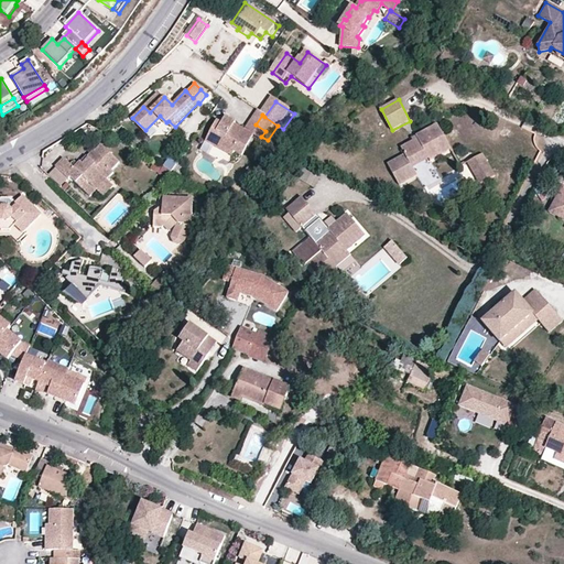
[(224,126),(220,130),(216,128),(206,144),(215,149),(217,145),(235,155),(236,154),(243,159),(256,137),(249,134),(236,127),(237,125),(227,119),(224,126)]
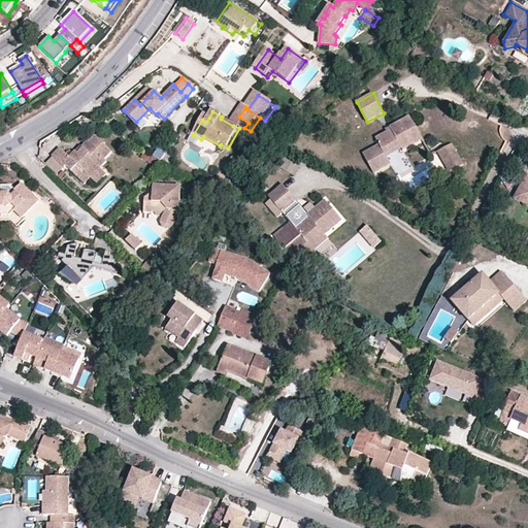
[(249,123),(239,117),(233,126),(239,128),(248,135),(251,131),(244,128),(249,123)]
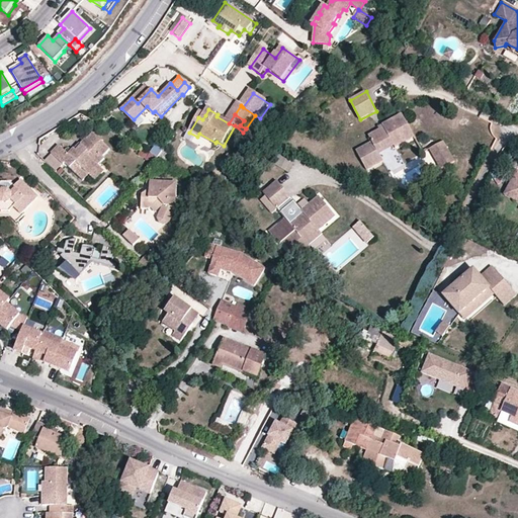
[(383,161),(382,159),(398,150),(396,148),(415,137),(402,114),(378,126),(379,130),(369,136),(372,142),(356,151),(367,170),(383,161)]
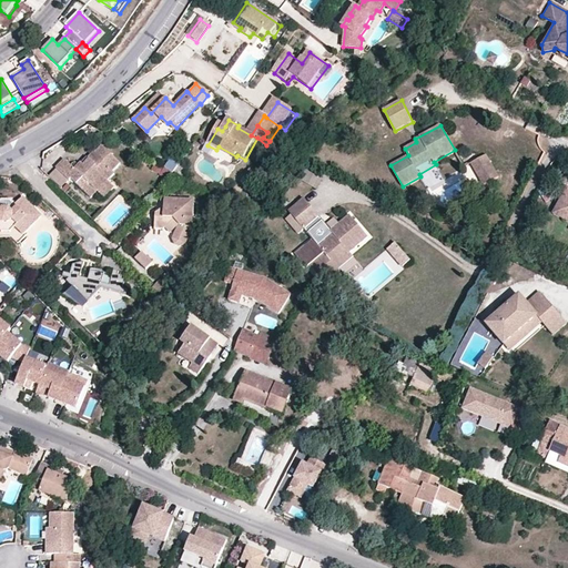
[(83,191),(90,184),(95,191),(108,180),(113,174),(112,172),(120,164),(101,146),(95,152),(93,151),(85,159),(88,161),(83,165),(81,163),(74,170),(64,160),(56,169),(68,180),(70,179),(83,191)]
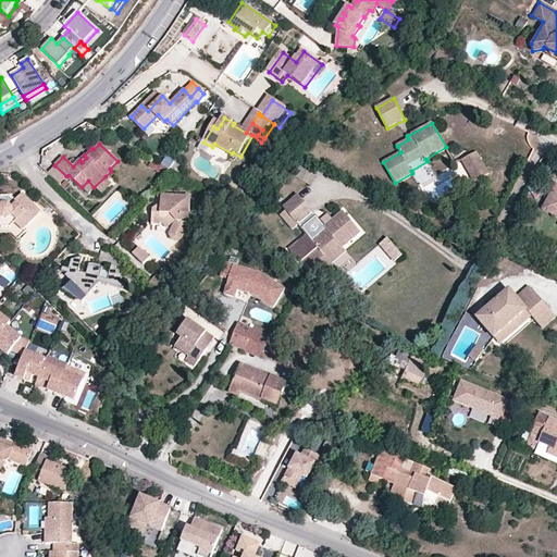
[(214,144),(212,147),(230,157),(232,153),(214,144)]
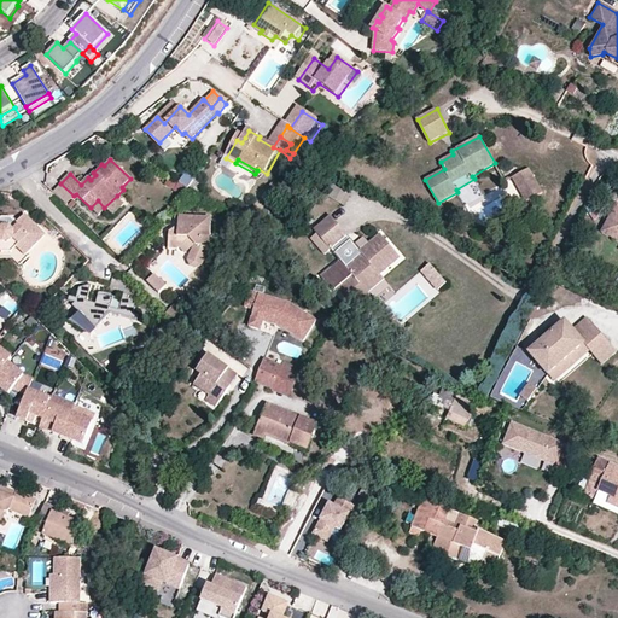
[(530,169),(522,174),(536,197),(543,192),(530,169)]
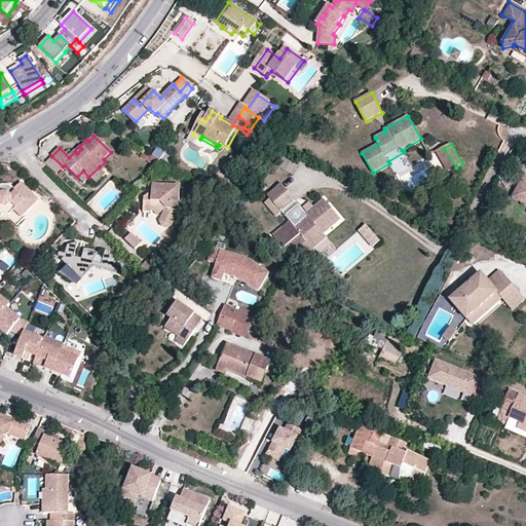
[(161,160),(165,153),(157,148),(153,156),(161,160)]
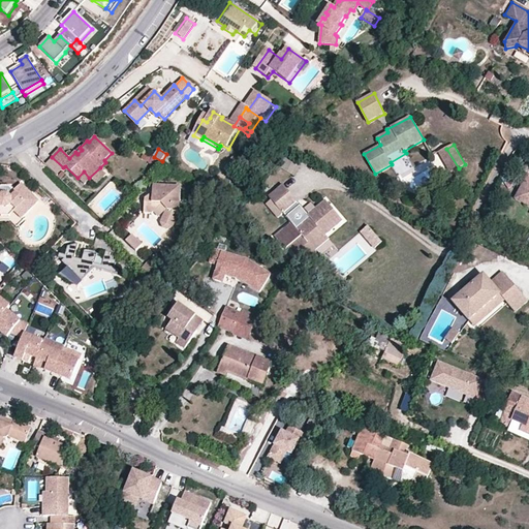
[(450,174),(459,168),(446,149),(439,153),(450,174)]
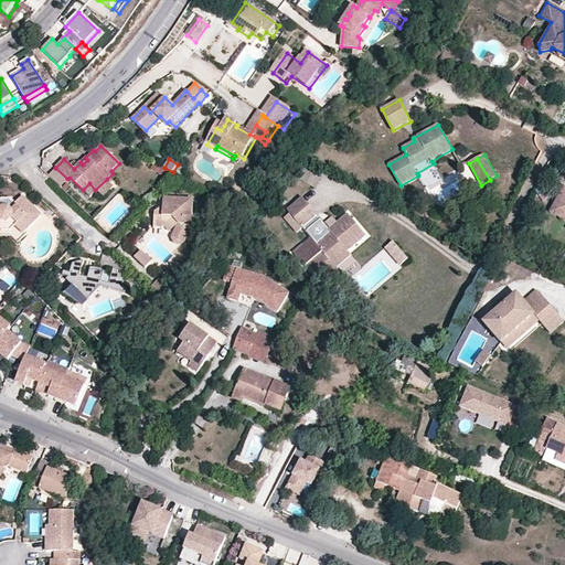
[(66,179),(56,168),(49,176),(60,187),(66,179)]
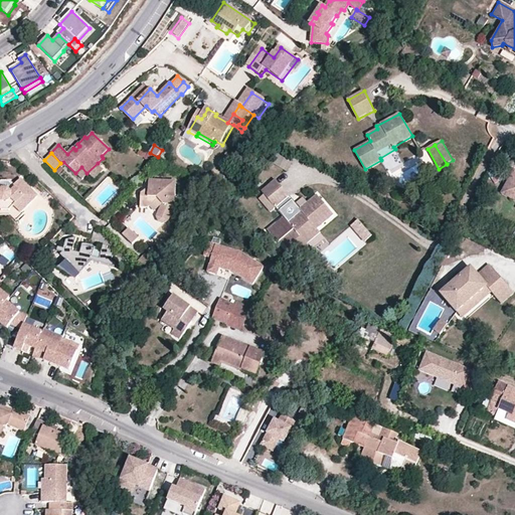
[(87,173),(94,179),(103,169),(98,163),(87,173)]
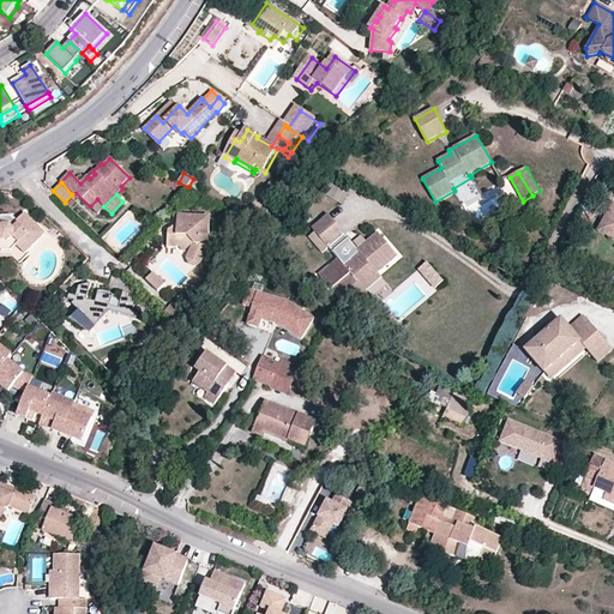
[(97,214),(103,206),(97,199),(90,206),(97,214)]
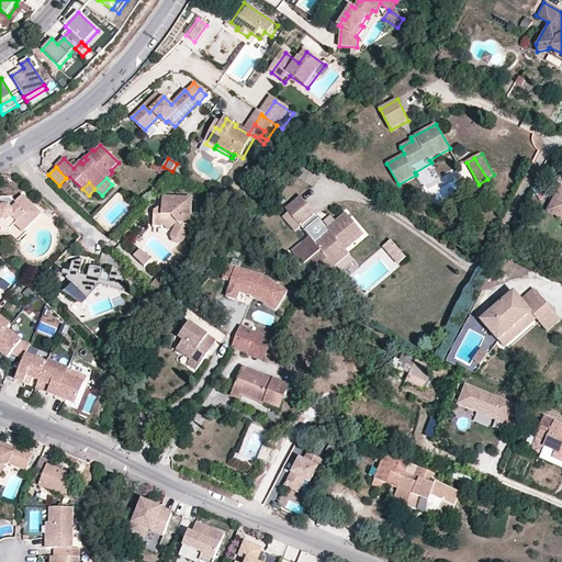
[(550,211),(561,216),(561,188),(561,189),(550,211)]
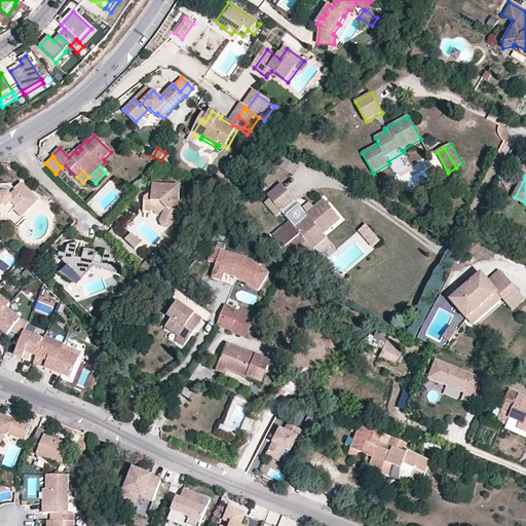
[(15,189),(17,192),(13,196),(10,193),(5,193),(1,196),(0,195),(0,204),(1,203),(4,207),(7,207),(9,207),(13,203),(17,208),(15,211),(22,217),(39,200),(22,183),(15,189)]
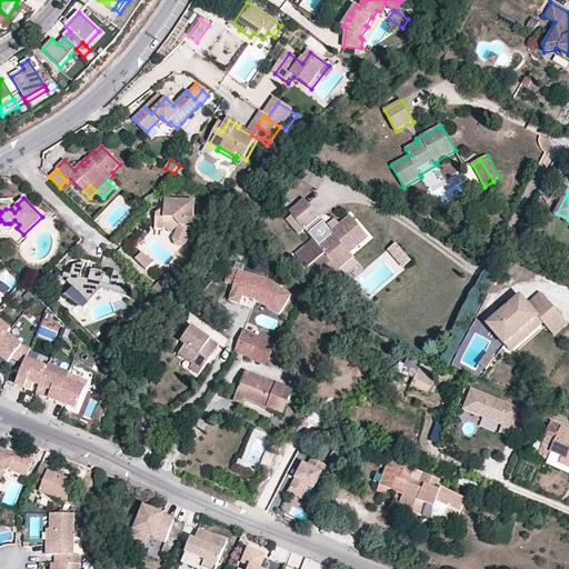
[(176,220),(180,229),(175,241),(176,246),(180,248),(186,246),(192,230),(195,203),(191,200),(168,199),(166,201),(165,208),(165,215),(157,215),(156,229),(163,229),(176,220)]
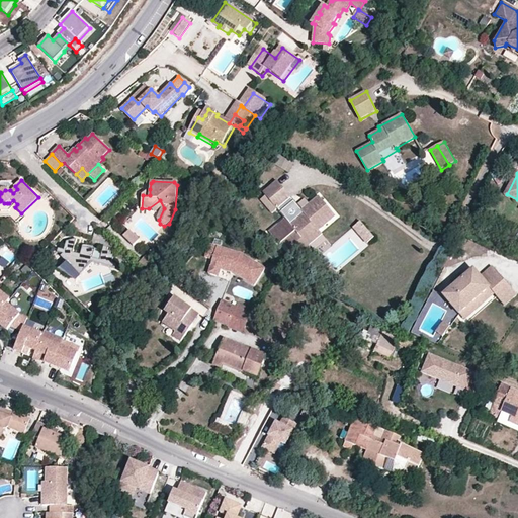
[(277,181),(264,193),(278,210),(292,198),(277,181)]
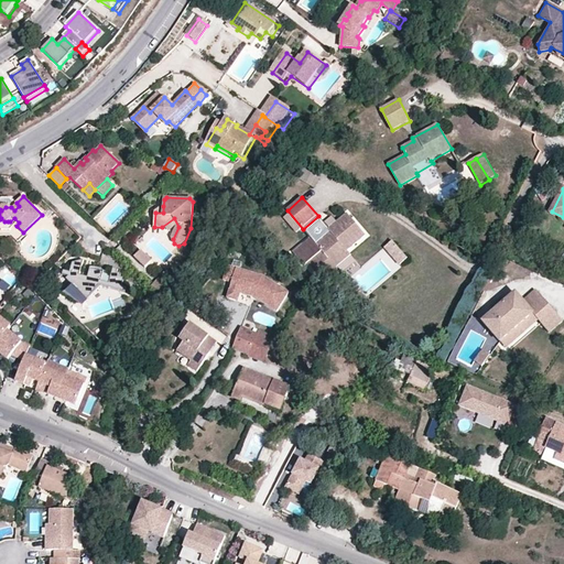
[(563,221),(563,217),(552,212),(550,215),(563,221)]
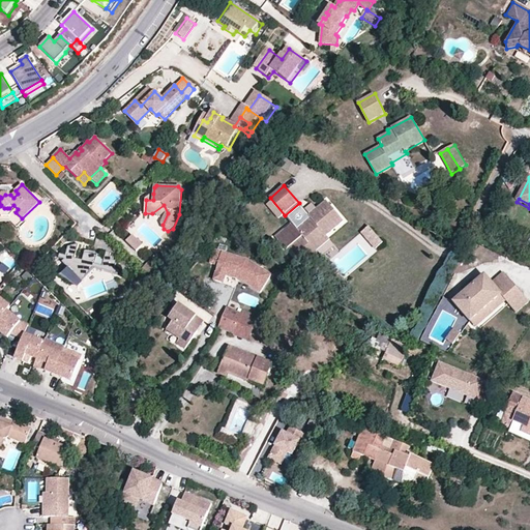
[(303,265),(318,253),(315,249),(328,238),(327,236),(344,222),(326,202),(305,219),(306,222),(297,229),(293,224),(276,237),(287,251),(290,248),(303,265)]
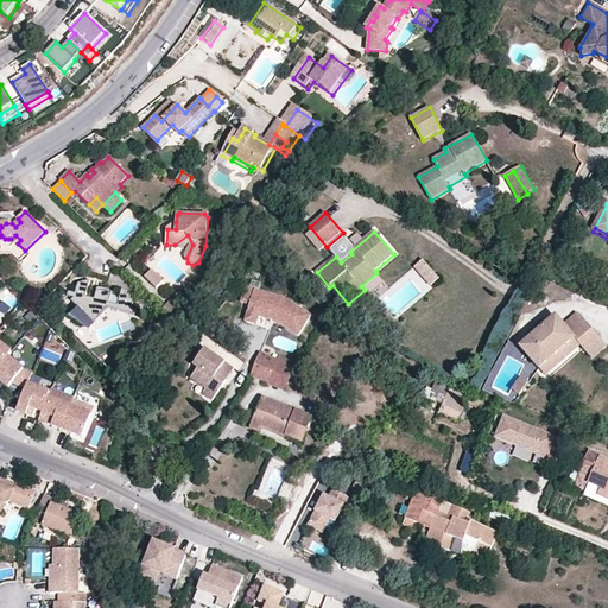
[(0,236),(0,245),(2,248),(12,247),(18,244),(20,240),(16,235),(11,239),(8,239),(5,239),(1,235),(0,236)]
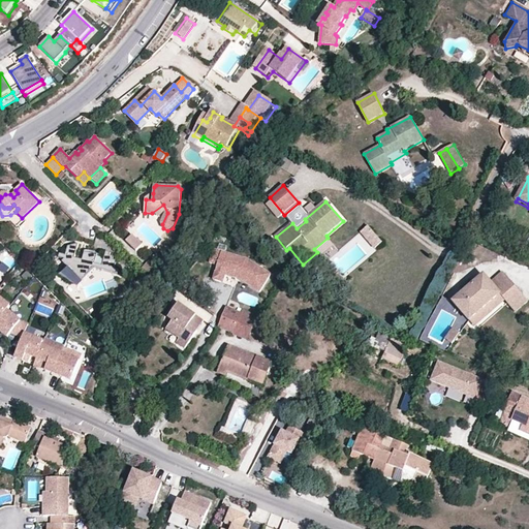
[(375,249),(382,242),(369,226),(362,234),(375,249)]
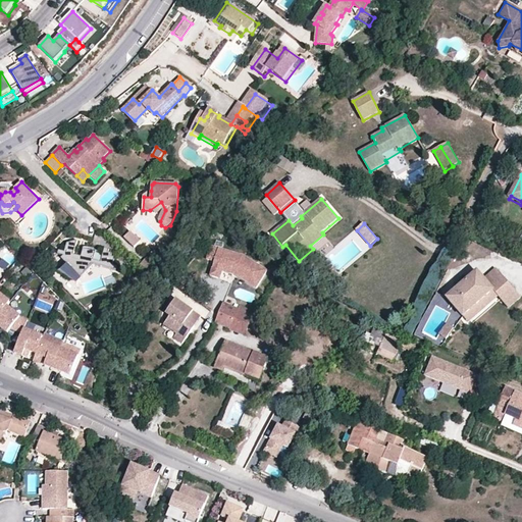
[(129,233),(123,239),(134,249),(139,243),(129,233)]
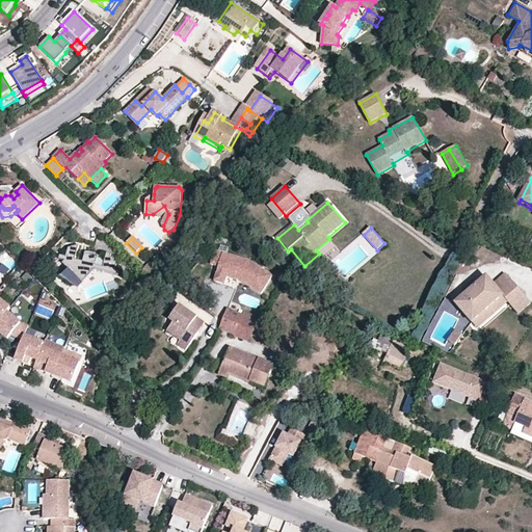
[(67,264),(58,271),(72,281),(74,282),(77,282),(81,282),(97,268),(117,274),(118,271),(115,269),(116,264),(113,263),(114,259),(111,258),(111,256),(107,255),(104,262),(97,261),(98,257),(96,256),(92,254),(88,251),(85,251),(83,259),(76,257),(80,243),(70,245),(67,254),(61,253),(60,256),(64,258),(63,259),(67,264)]
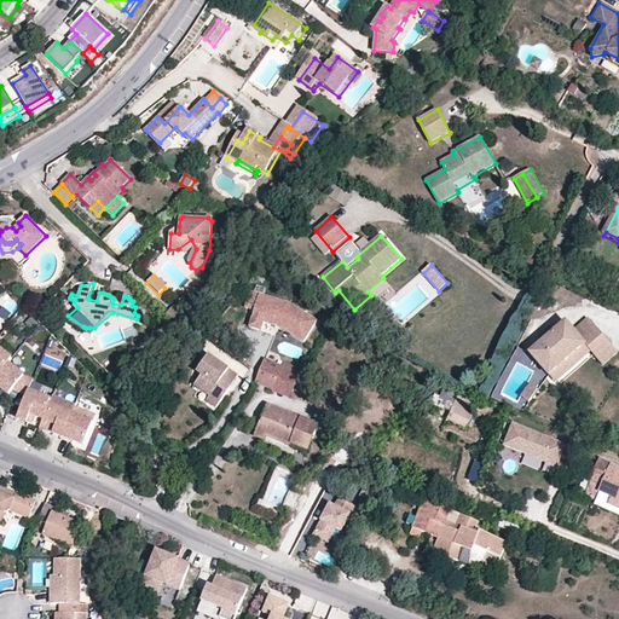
[(265,322),(277,325),(278,322),(283,325),(282,328),(305,341),(318,320),(289,302),(252,291),(247,307),(255,310),(253,318),(265,322)]
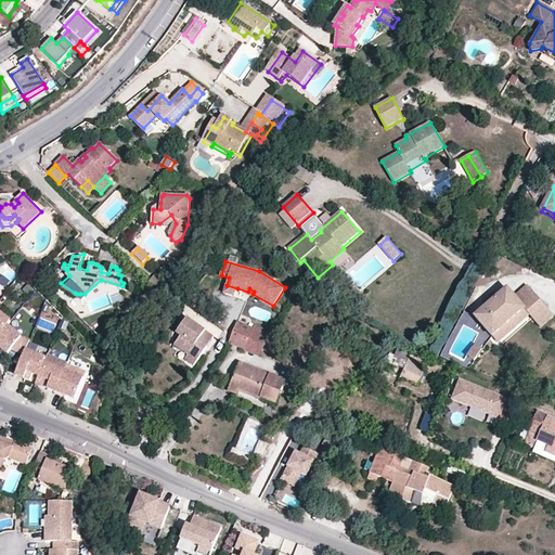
[(156,274),(146,284),(157,295),(167,284),(156,274)]
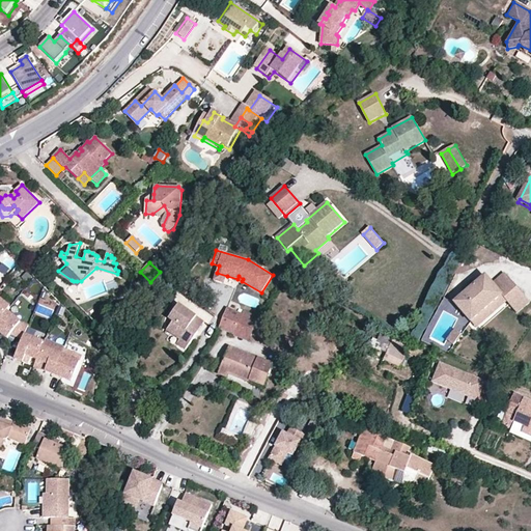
[(217,273),(215,280),(225,283),(227,276),(217,273)]
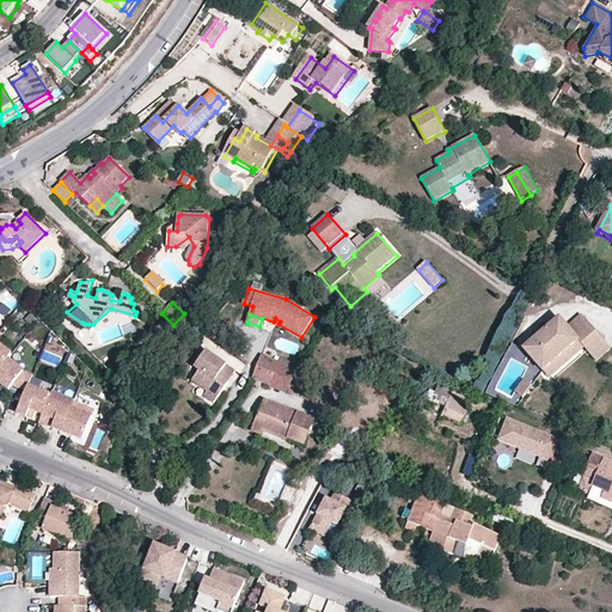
[(580,342),(582,344),(597,332),(585,318),(570,330),(580,342)]
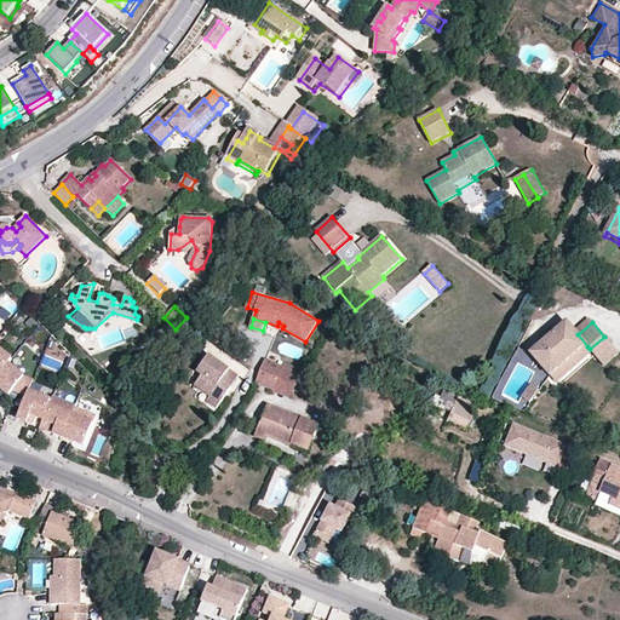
[(533,355),(551,377),(587,346),(578,334),(569,325),(556,337),(549,342),(533,355)]
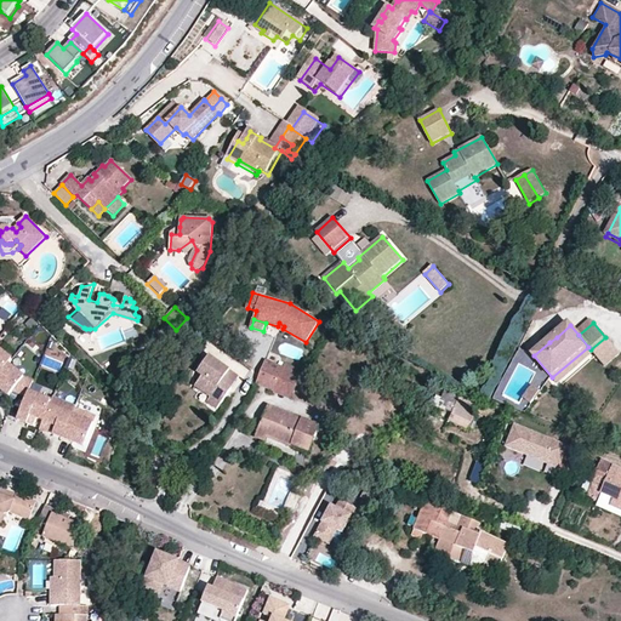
[(121,334),(125,343),(137,340),(134,329),(121,334)]
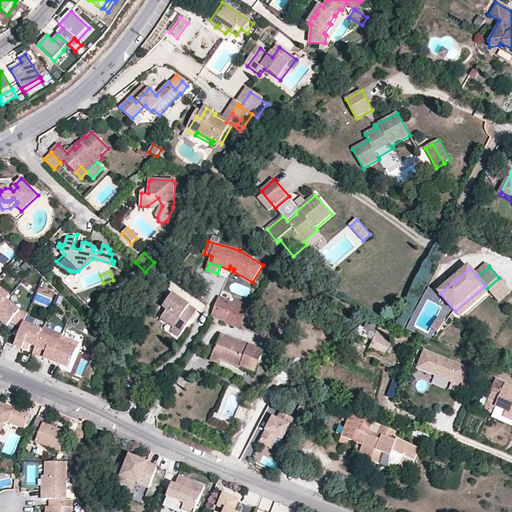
[(487,288),(490,291),(499,303),(511,293),(499,278),(487,288)]
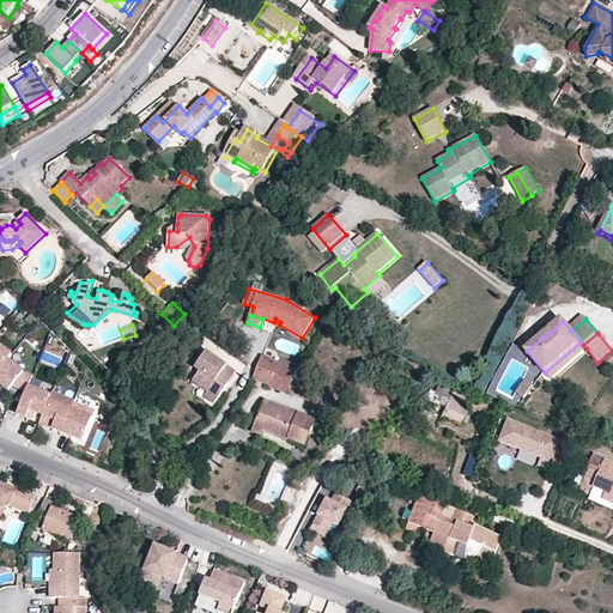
[(545,372),(551,378),(587,349),(583,345),(581,343),(545,372)]
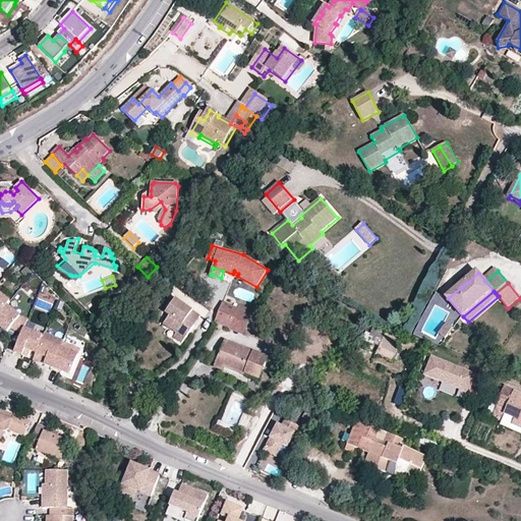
[(0,314),(10,302),(0,293),(0,314)]
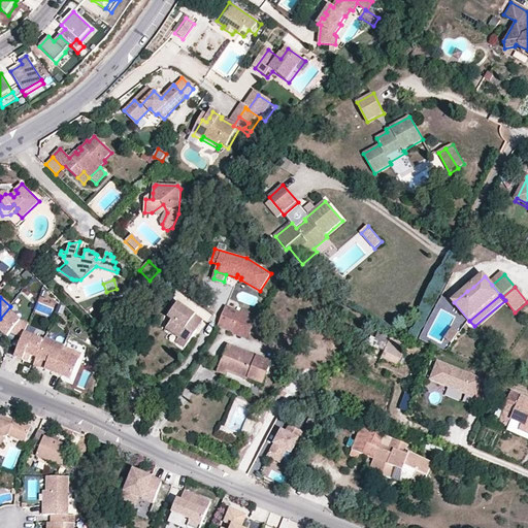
[(183,349),(196,331),(188,326),(195,317),(177,303),(167,318),(171,321),(165,329),(177,338),(174,342),(183,349)]
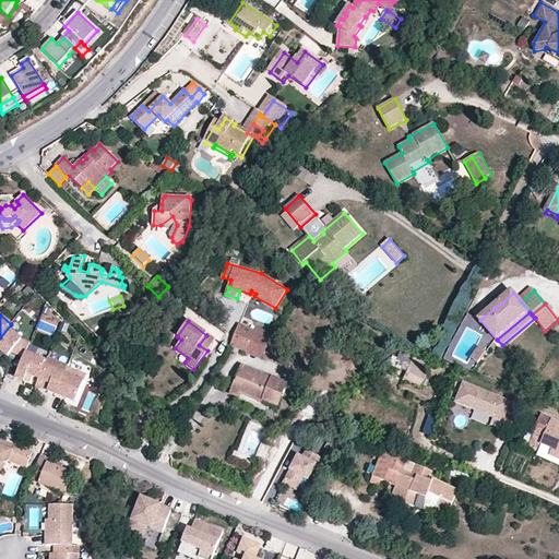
[(247,353),(256,331),(254,330),(240,324),(230,346),(247,353)]
